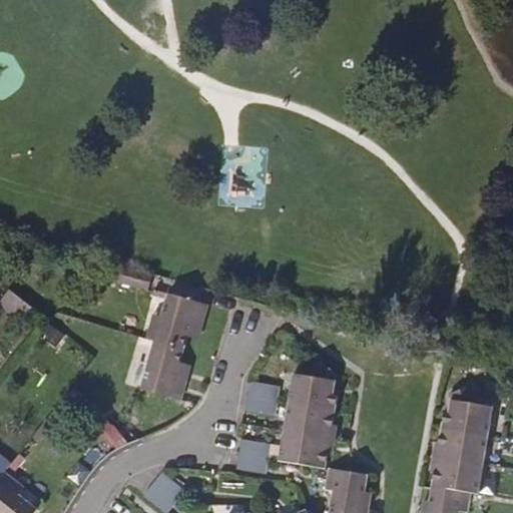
[(151,275),(121,266),(117,282),(147,290),(151,275)]
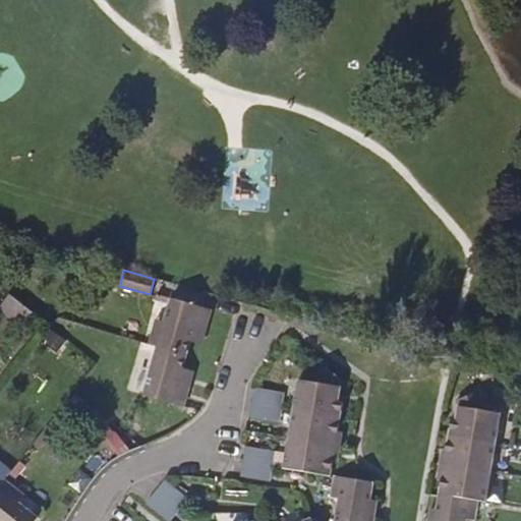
[(36,312),(13,295),(2,308),(24,326),(36,312)]
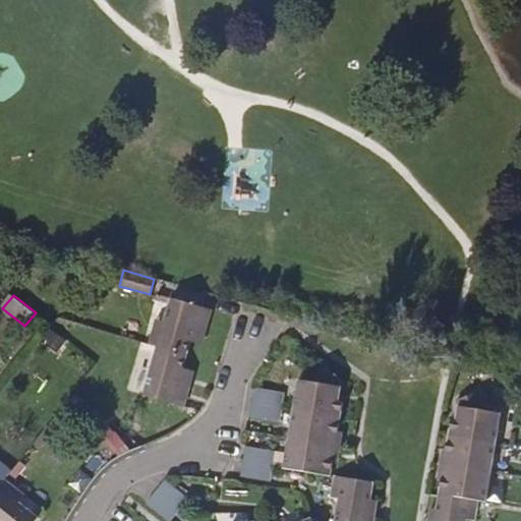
[(203,343),(212,307),(171,296),(169,304),(166,317),(156,315),(149,342),(158,344),(189,353),(192,341),(203,343)]
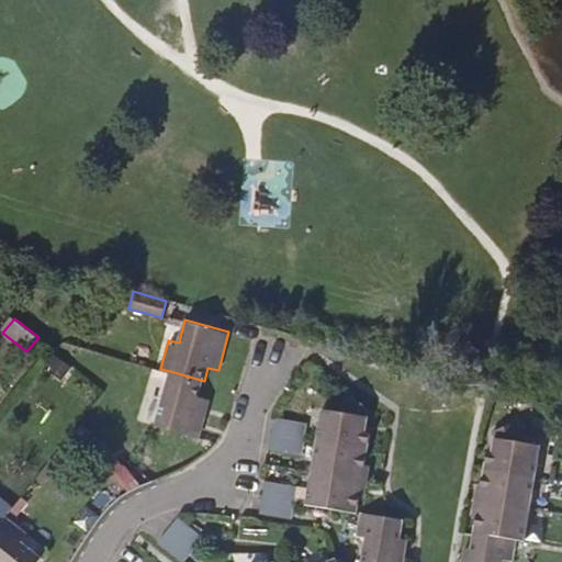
[(171,326),(168,340),(179,343),(182,328),(171,326)]
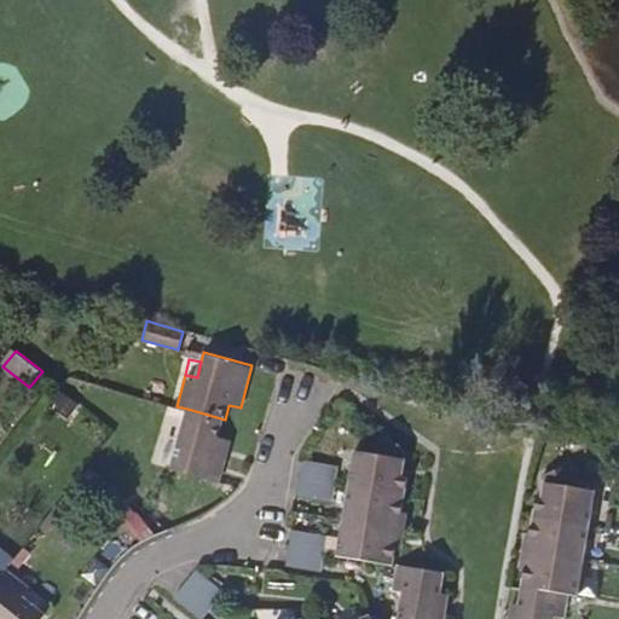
[(220,437),(225,420),(187,409),(173,468),(221,481),(232,440),(220,437)]
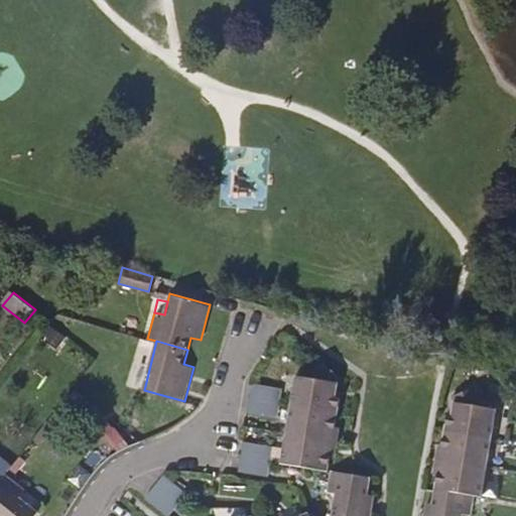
[(294,404),(339,412),(341,397),(337,396),(339,381),(299,374),(294,404)]
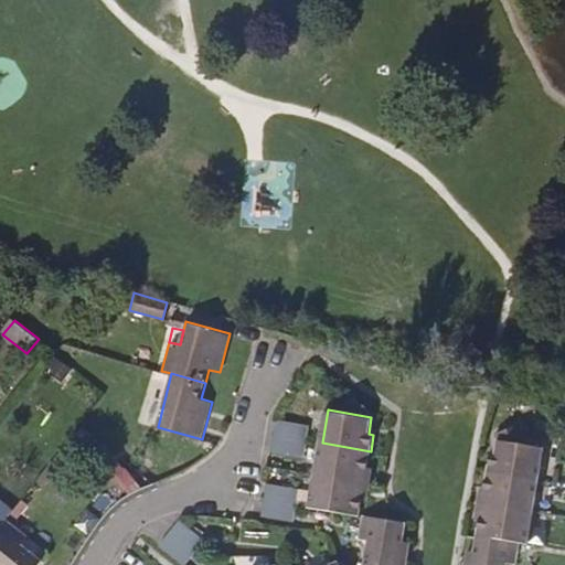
[(276,423),(274,435),(306,440),(309,424),(278,419),(276,423)]
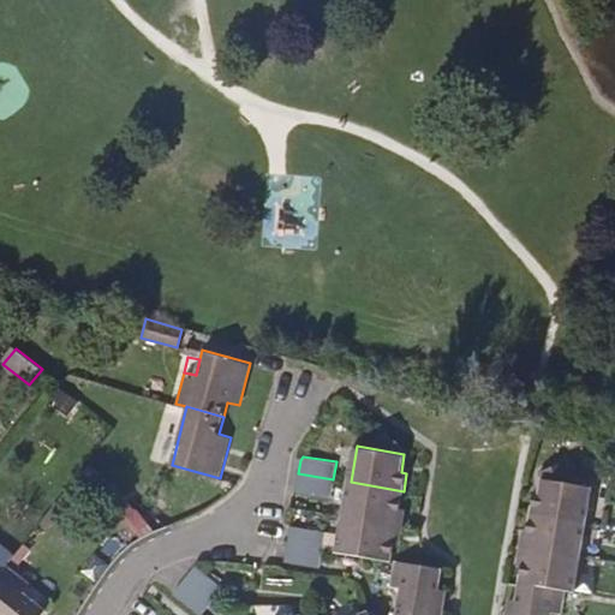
[(298,473),(296,493),(330,497),(333,479),(298,473)]
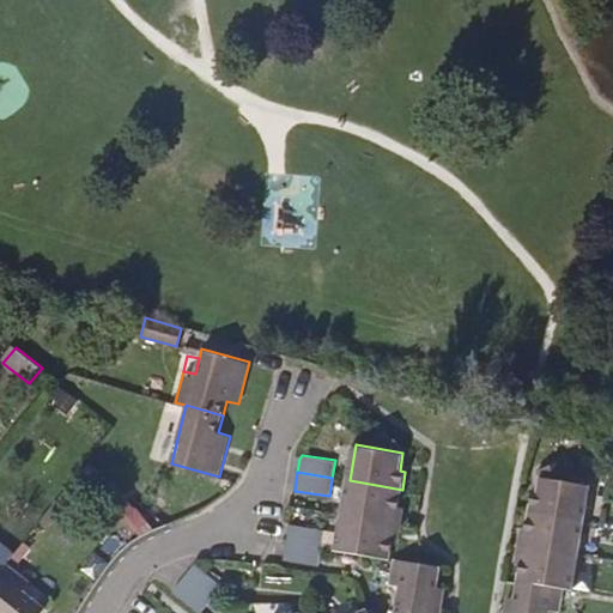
[(534,492),(530,511),(583,520),(590,483),(540,474),(538,493),(534,492)]
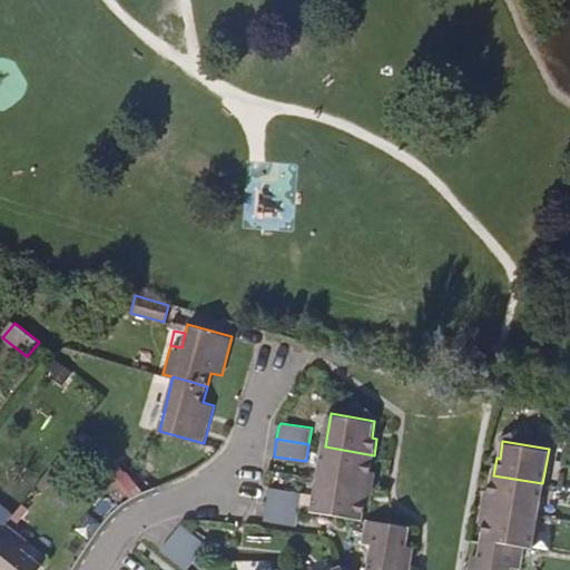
[(372,470),(374,455),(325,446),(318,480),(374,489),(377,471),(372,470)]
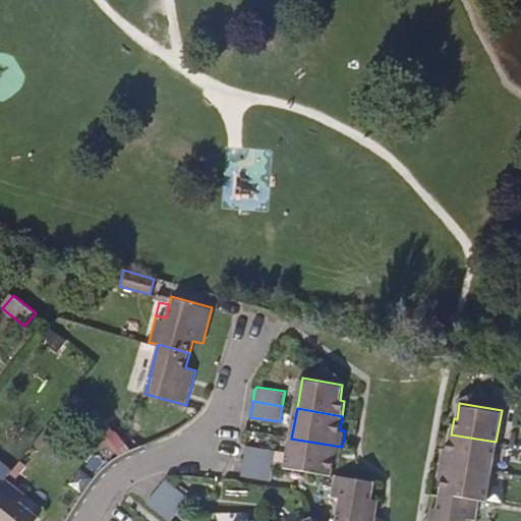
[(496,442),(451,435),(449,448),(443,448),(441,462),(489,470),(496,442)]
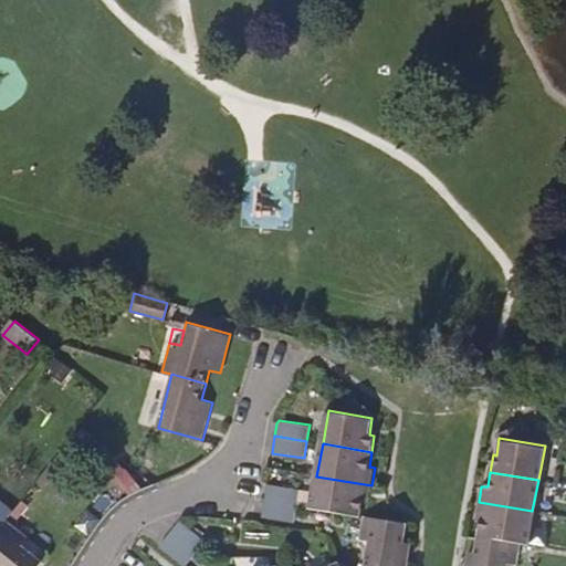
[(311,505),(360,514),(363,500),(368,501),(371,485),(316,477),(311,505)]
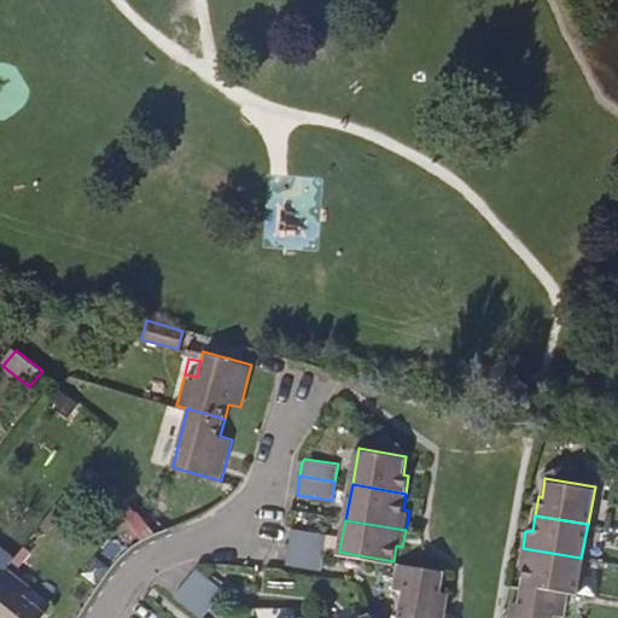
[(292,525),(290,543),(324,549),(326,530),(292,525)]
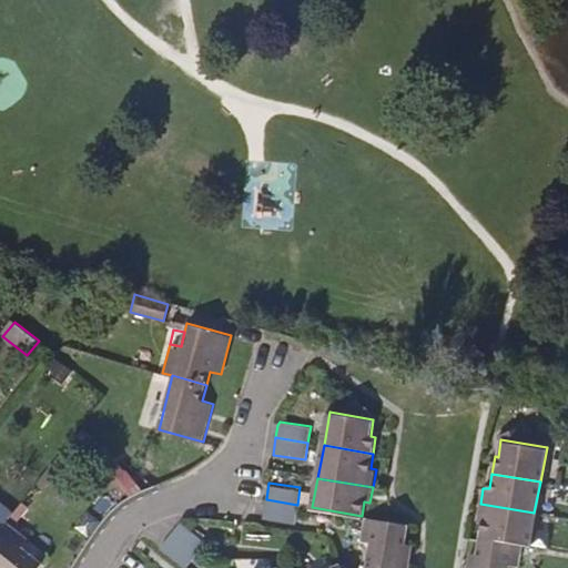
[(266,499),(263,516),(294,520),(297,505),(266,499)]
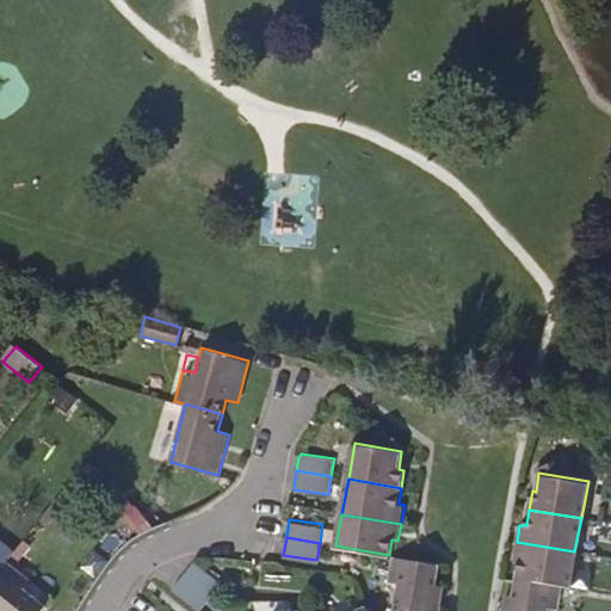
[(0,568),(1,569),(8,559),(13,553),(0,542),(0,568)]
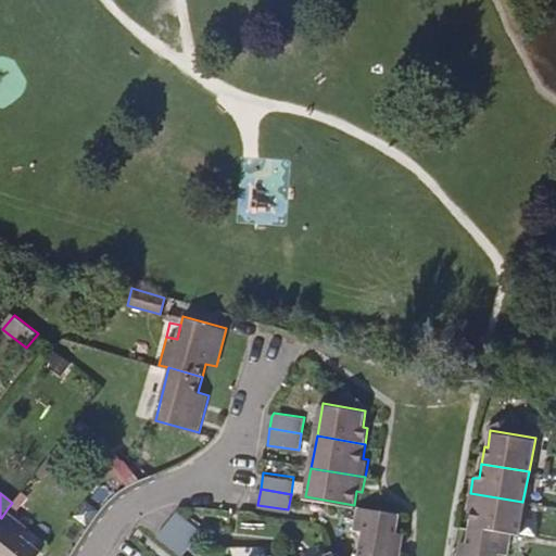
[(474,512),(471,525),(513,531),(517,532),(522,502),(470,493),(466,510),(474,512)]
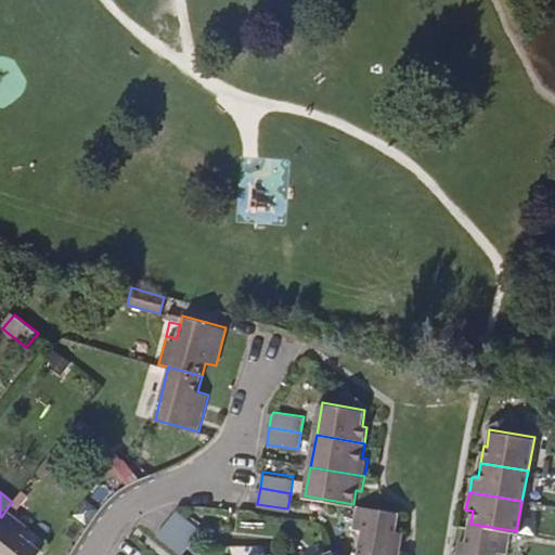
[(399,512),(360,505),(357,527),(366,529),(361,554),(397,554),(402,530),(397,529),(399,512)]
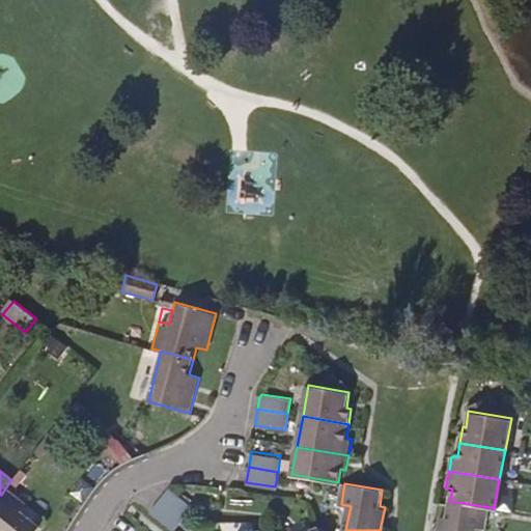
[(7,485),(1,495),(19,509),(26,500),(7,485)]
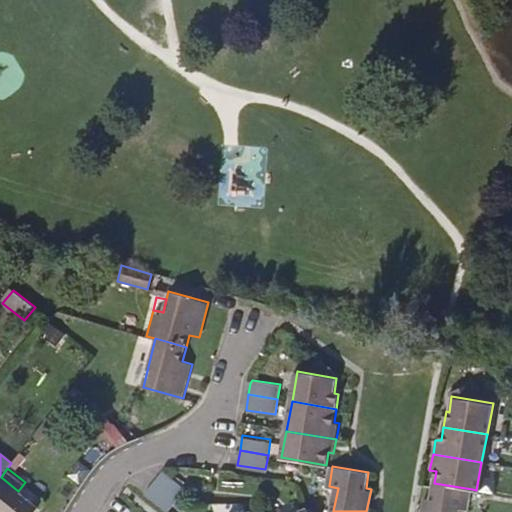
[(178,500),(182,495),(187,489),(163,471),(155,481),(178,500)]
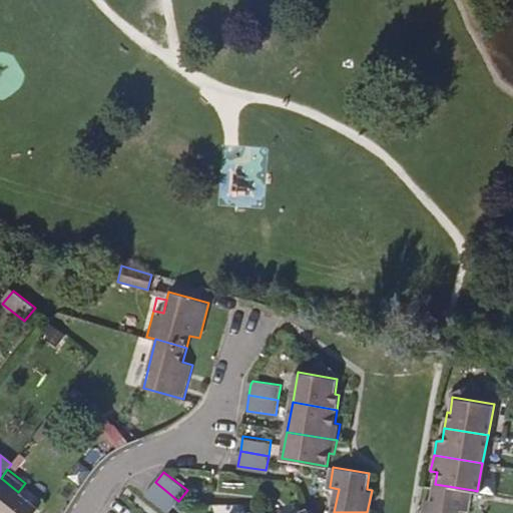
[(0,512),(36,512),(39,509),(18,492),(1,478),(0,478),(0,512)]
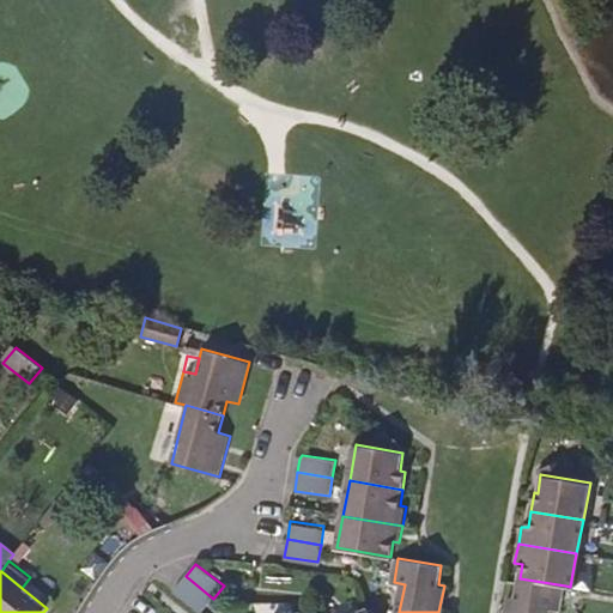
[(174,590),(200,612),(213,599),(186,576),(174,590)]
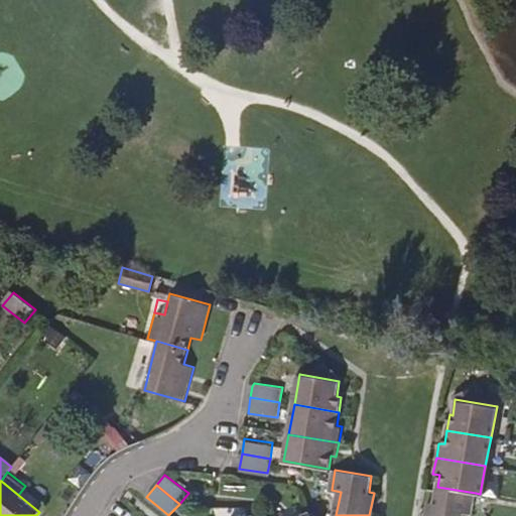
[(427,502),(424,515),(463,515),(465,510),(473,511),(476,493),(437,487),(434,504),(427,502)]
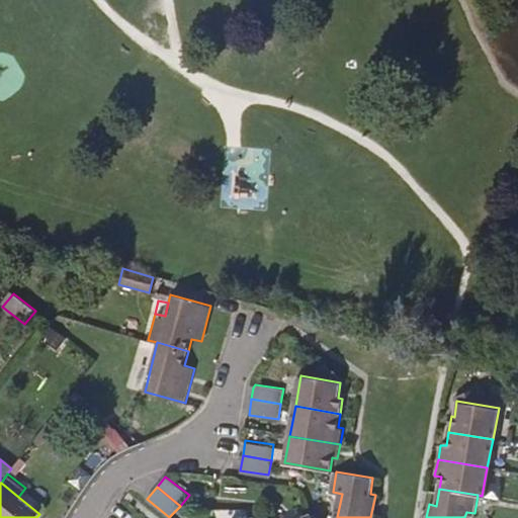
All buildings are outlined.
